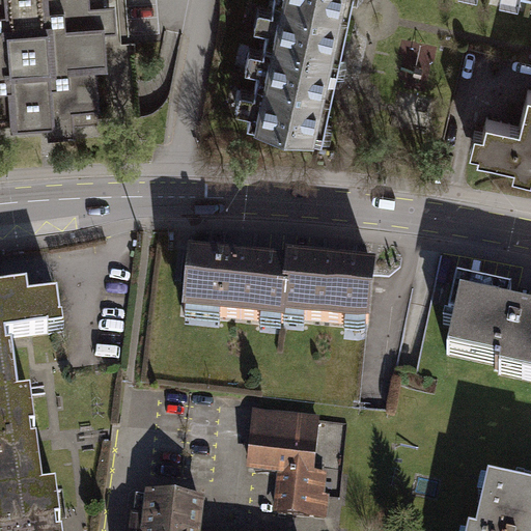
[(0,0),(0,118),(10,118),(11,129),(46,127),(47,138),(76,137),(75,128),(101,127),(98,71),(108,70),(106,33),(116,32),(114,0),(0,0)]
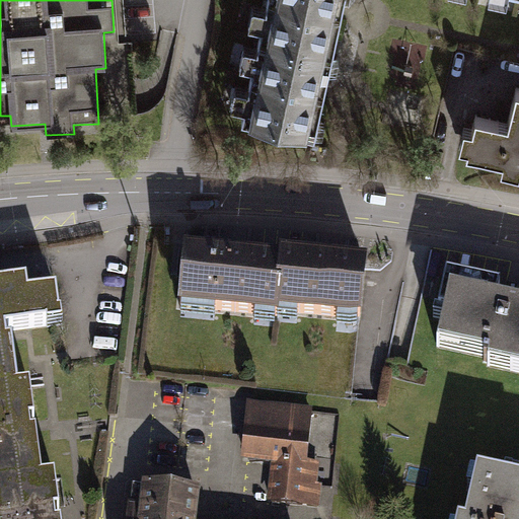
[(327,69),(342,0),(255,0),(267,2),(262,25),(247,21),(243,41),(257,44),(255,54),(327,69)]
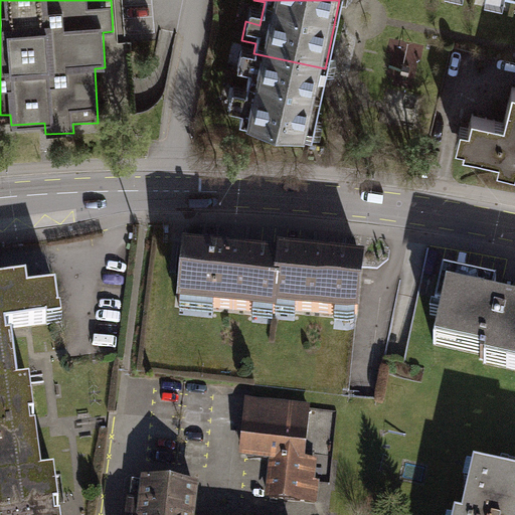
[(307,149),(325,68),(253,53),(251,61),(236,58),(232,78),(247,82),(242,104),(229,101),(224,124),(237,126),(236,133),(307,149)]
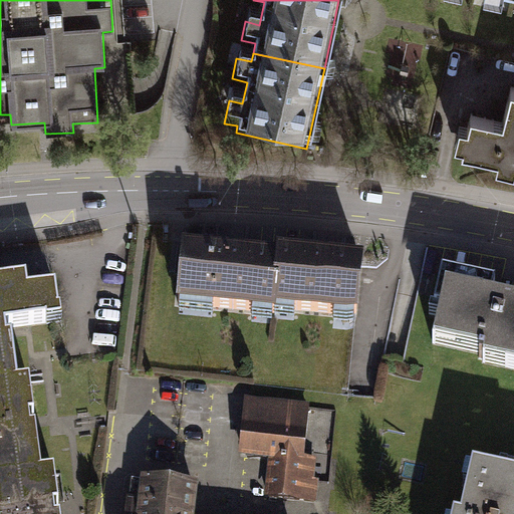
[(395,54),(394,88),(427,89),(428,54),(395,54)]
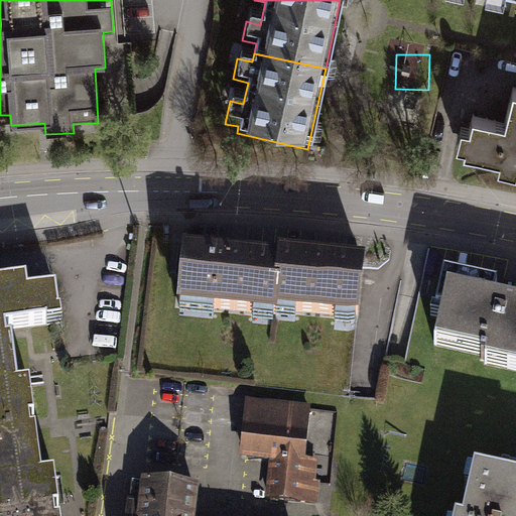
[(506,127),(474,120),(471,132),(463,130),(458,151),(466,152),(465,157),(501,166),(499,174),(515,177),(515,93),(514,93),(506,127)]
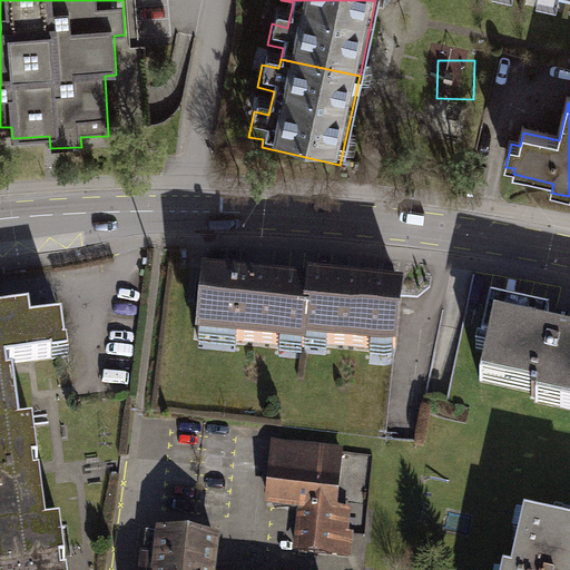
[(308,295),(203,285),(197,347),(303,357),(303,353),(308,295)]
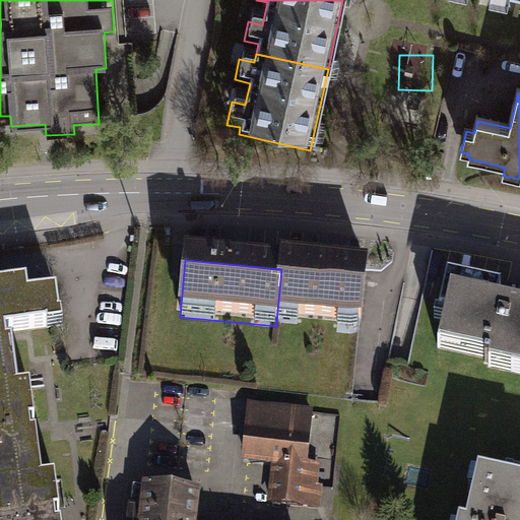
[(281,269),(276,322),(362,330),(368,273),(281,266),(281,269)]
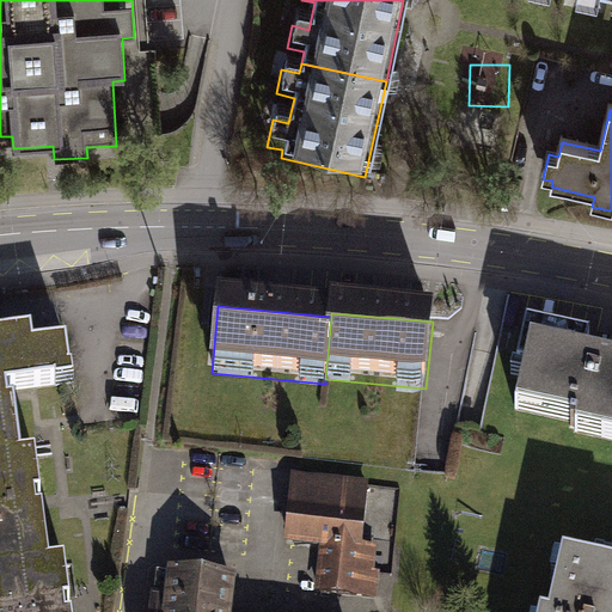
[(588,349),(525,335),(515,379),(524,381),(515,420),(574,433),(573,442),(611,451),(611,369),(585,363),(588,349)]
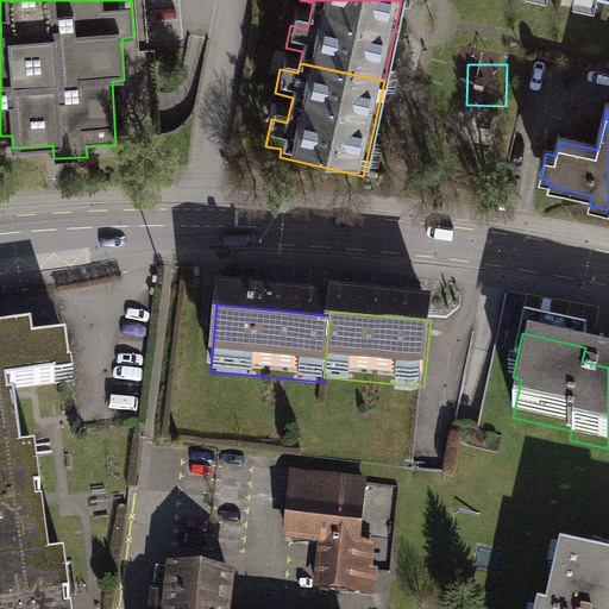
[(0,460),(20,459),(13,406),(7,407),(6,391),(56,385),(57,388),(74,385),(73,376),(69,376),(66,347),(32,352),(30,339),(0,343),(0,460)]
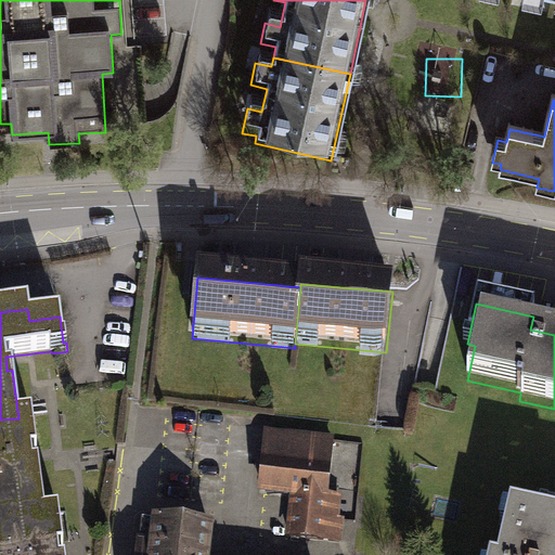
[(31,416),(18,418),(0,420),(0,520),(44,515),(38,465),(33,466),(31,453),(36,452),(31,416)]
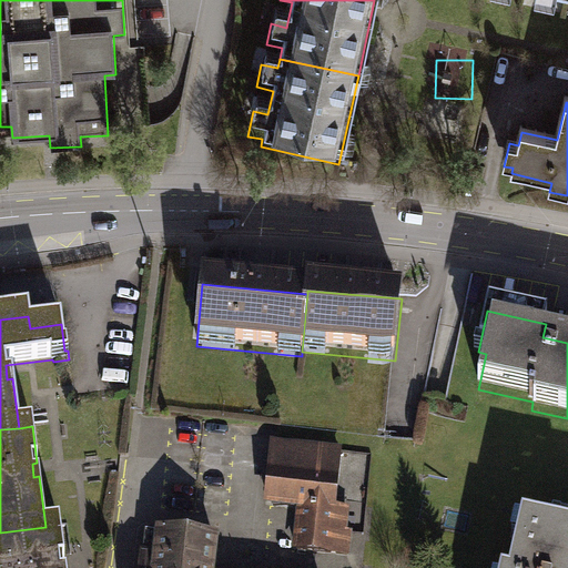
[(340,454),(270,447),(263,507),(295,510),(291,555),(351,560),(354,534),(345,533),(347,515),(334,514),(340,454)]
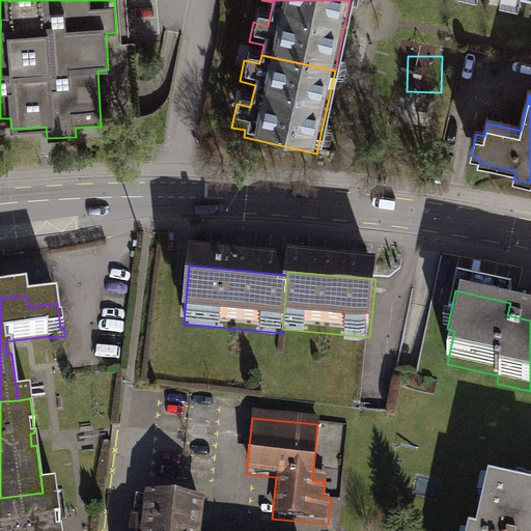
[(525,497),(490,490),(481,530),(530,530),(530,491),(526,491),(525,497)]
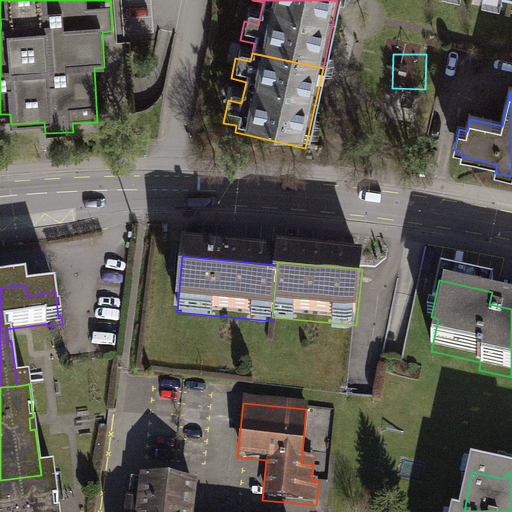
[(53,473),(41,475),(0,480),(0,511),(53,511),(53,507),(58,506),(53,473)]
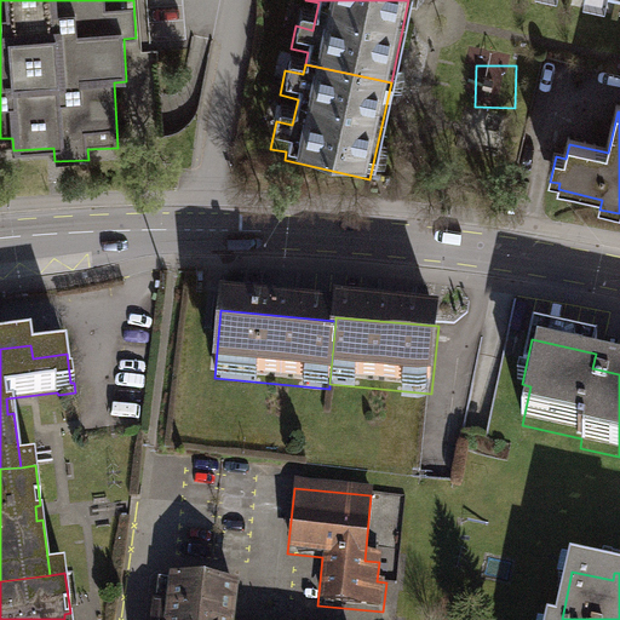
[(154,619),(230,619),(235,587),(159,579),(154,619)]
